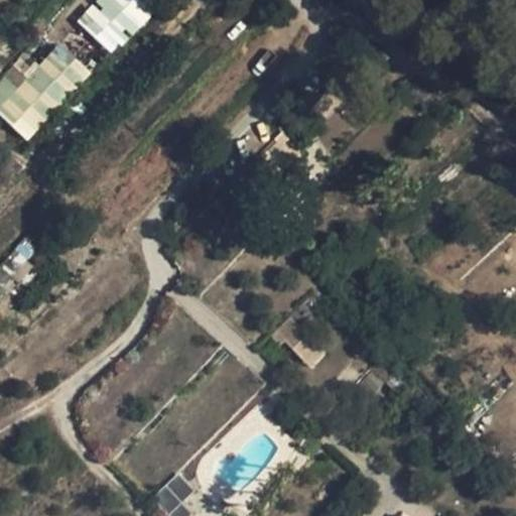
[(95,0),(76,20),(112,55),(158,9),(148,0),(95,0)]
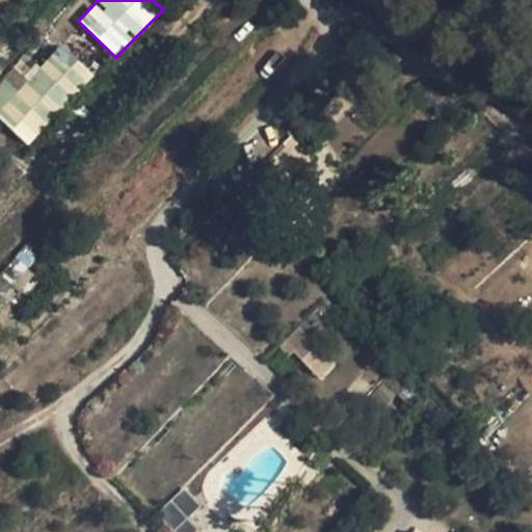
[(349,25),(339,36),(349,47),(360,34),(349,25)]
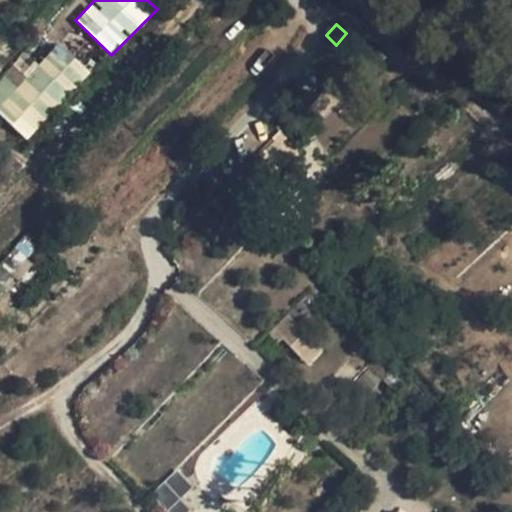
[(0,103),(0,116),(26,141),(90,72),(57,43),(0,103)]
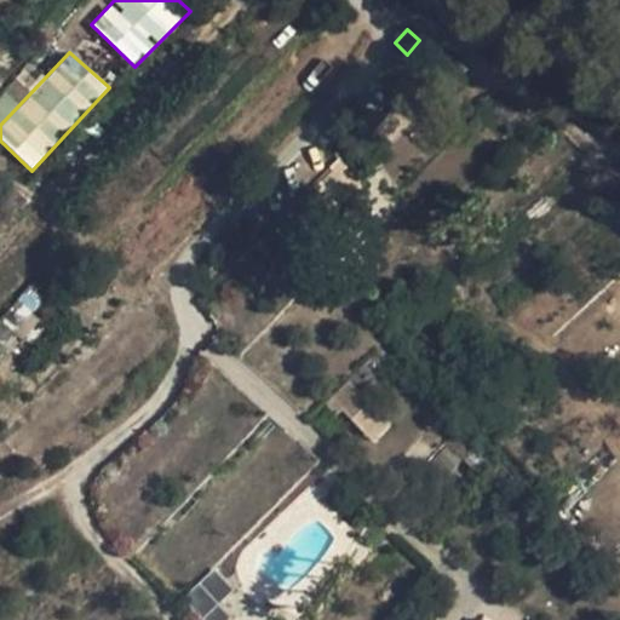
[(21,294),(0,316),(0,326),(11,336),(35,308),(21,294)]
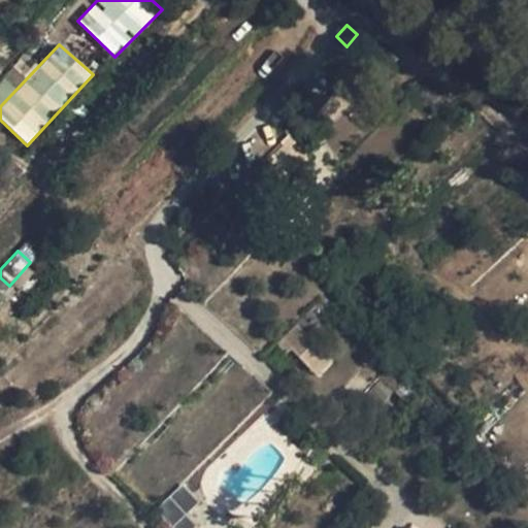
[(311,312),(277,350),(285,356),(291,351),(302,362),(320,345),(307,331),(318,319),(311,312)]
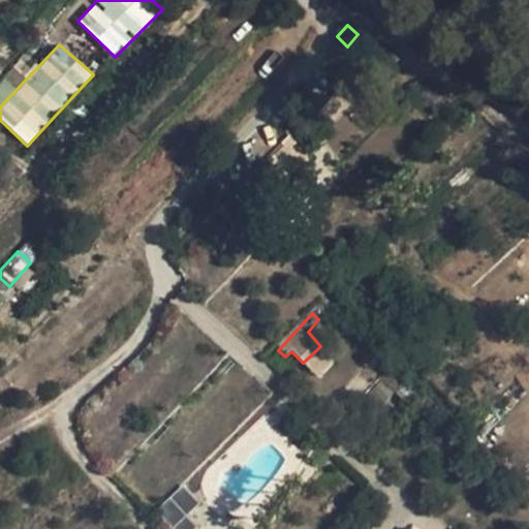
[(320,346),(303,363),(318,379),(335,363),(320,346)]
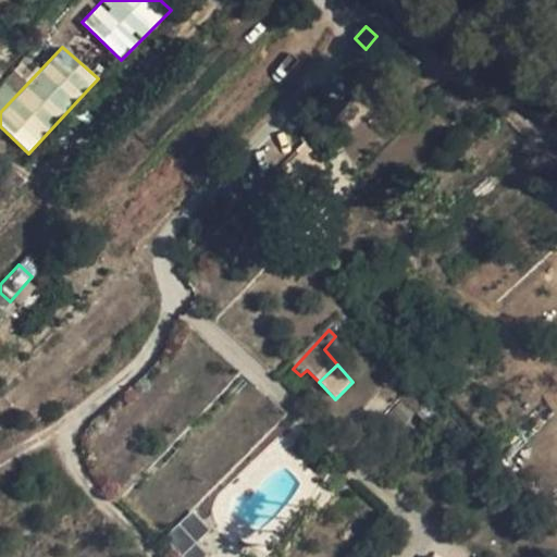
[(333,491),(319,483),(309,499),(322,509),(333,491)]
